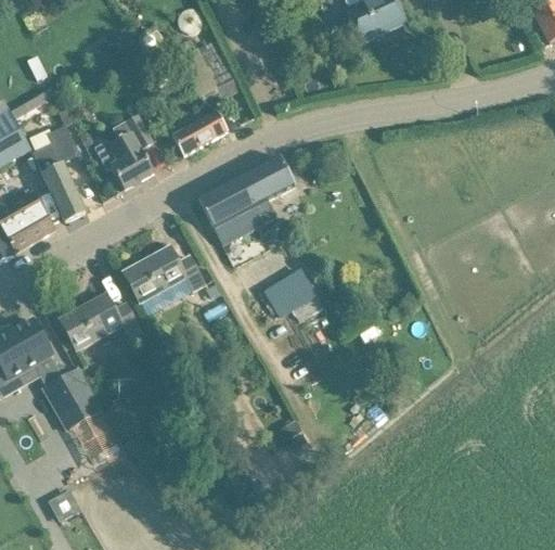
[(404,22),(396,2),(395,3),(392,0),(370,0),(349,10),(355,21),(352,22),(361,42),(404,22)]
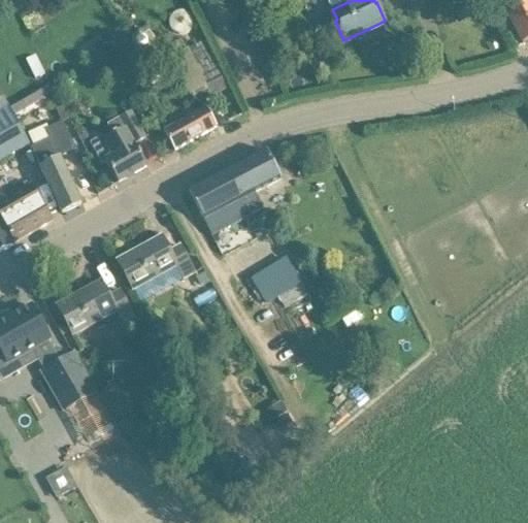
[(516,0),(519,5),(506,11),(522,41),(527,37),(527,0),(516,0)]
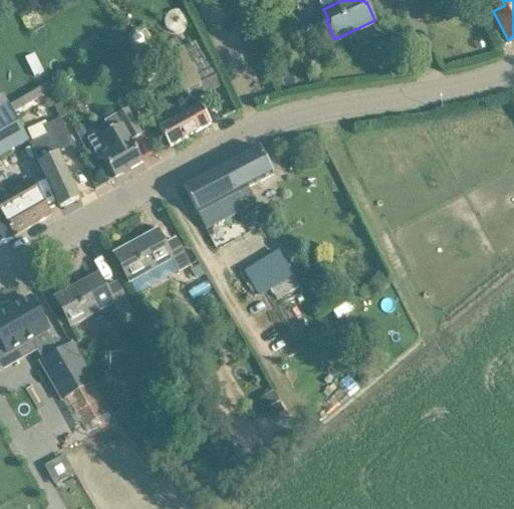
[(165,15),(165,18),(165,21),(166,24),(168,26),(170,28),(173,29),(176,30),(179,29),(182,28),(185,26),(187,24),(188,21),(188,18),(188,15),(187,12),(185,9),(182,7),(179,6),(176,6),(173,6),(170,7),(168,9),(166,12),(165,15)]
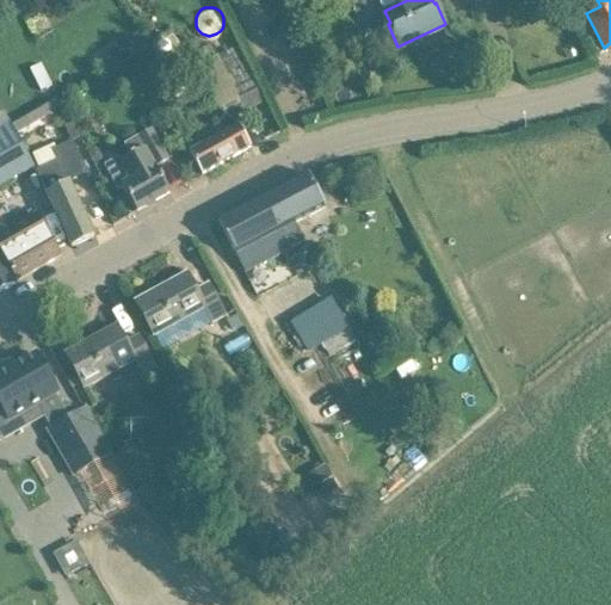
[(150,39),(150,44),(150,48),(152,51),(154,54),(158,56),(161,57),(165,59),(168,57),(172,56),(176,54),(177,51),(179,48),(179,44),(179,39),(177,36),(176,34),(172,31),(168,30),(165,29),(161,30),(158,31),(154,34),(152,36),(150,39)]
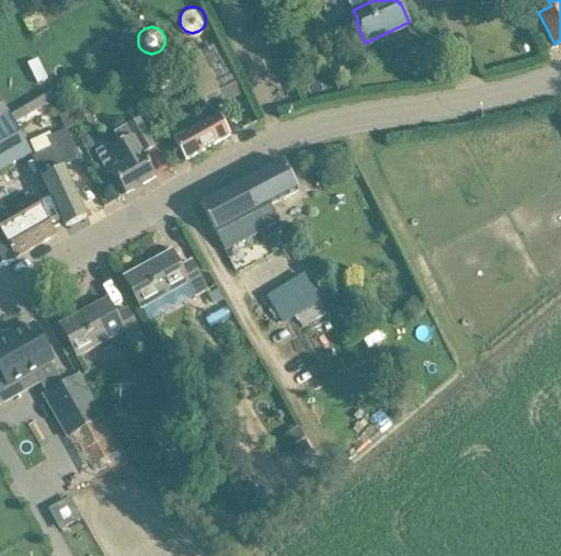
[(49,90),(9,113),(13,121),(54,98),(49,90)]
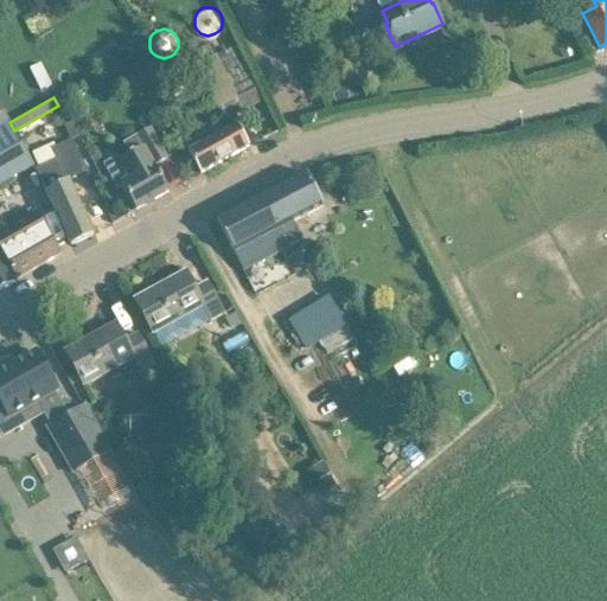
[(75,117),(65,121),(72,136),(82,132),(75,117)]
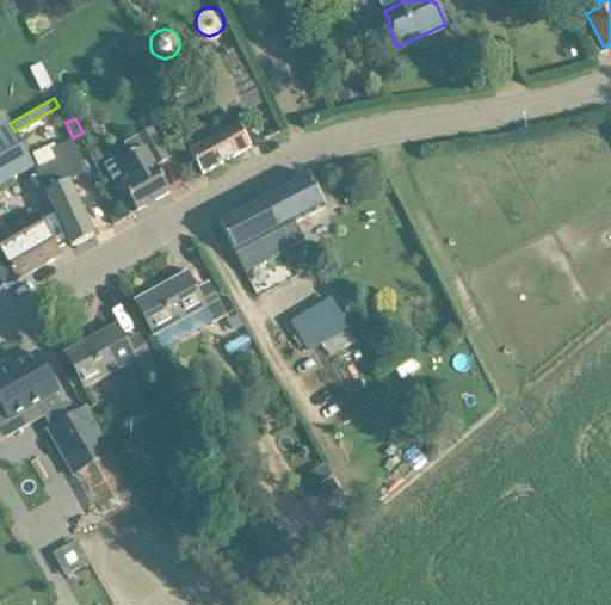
[(251,144),(239,123),(238,121),(189,148),(202,171),(251,144)]
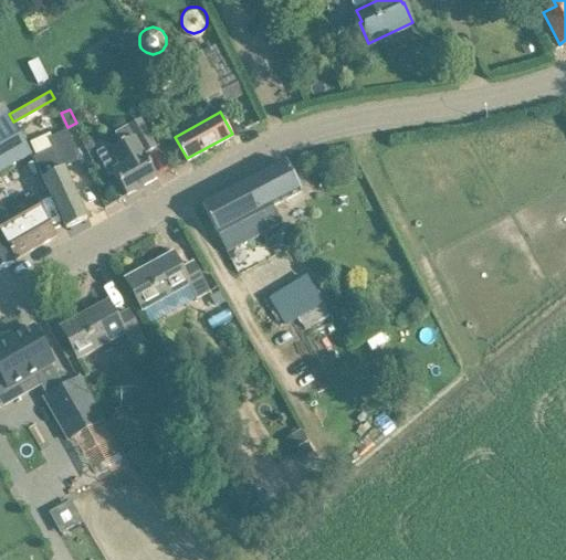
[(9,114),(0,118),(0,167),(30,151),(13,122),(9,114)]
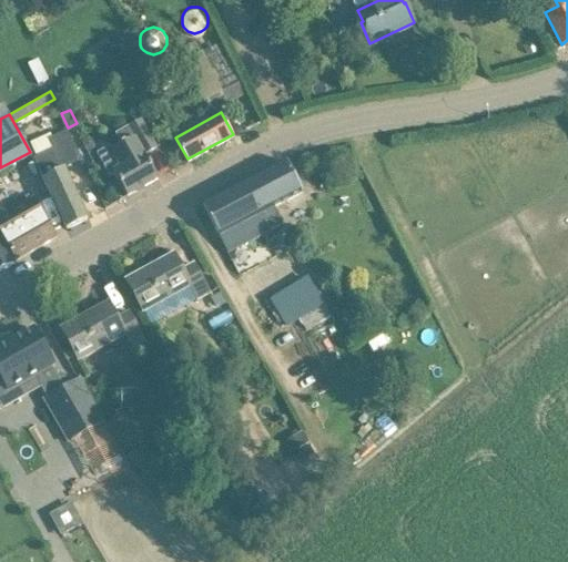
[(105,146),(97,151),(109,173),(113,170),(127,193),(158,176),(144,152),(156,144),(146,125),(141,116),(117,130),(123,142),(108,151),(105,146)]
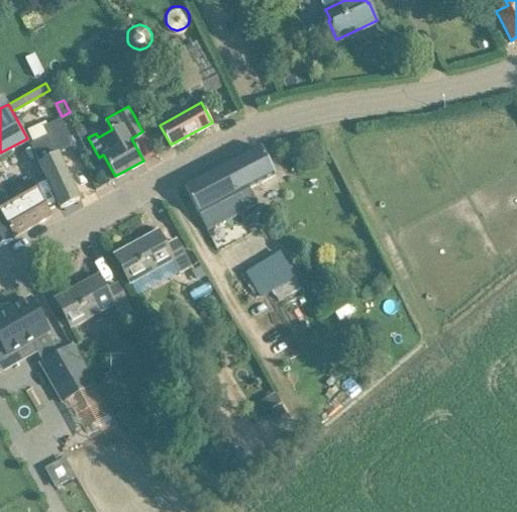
[(74,143),(61,116),(44,123),(48,132),(30,140),(52,188),(60,206),(79,197),(58,151),(74,143)]
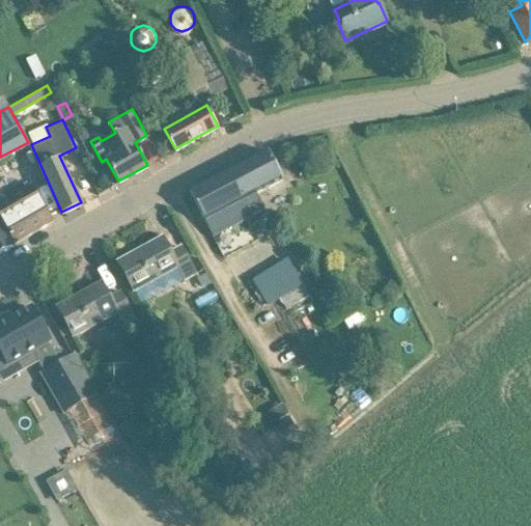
[(282,177),(268,148),(189,190),(212,233),(247,216),(263,208),(256,191),(282,177)]
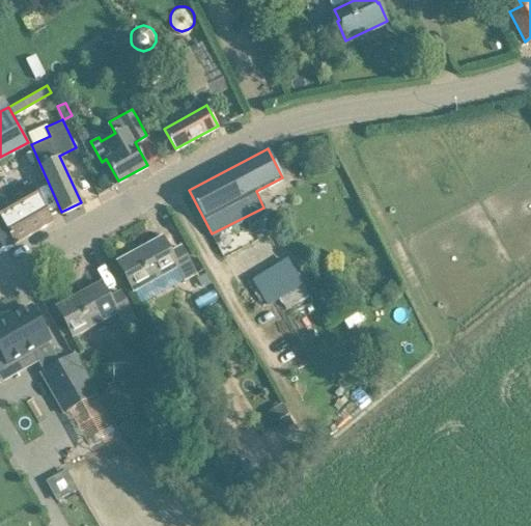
[(51,220),(40,202),(30,184),(0,200),(0,217),(14,242),(51,220)]
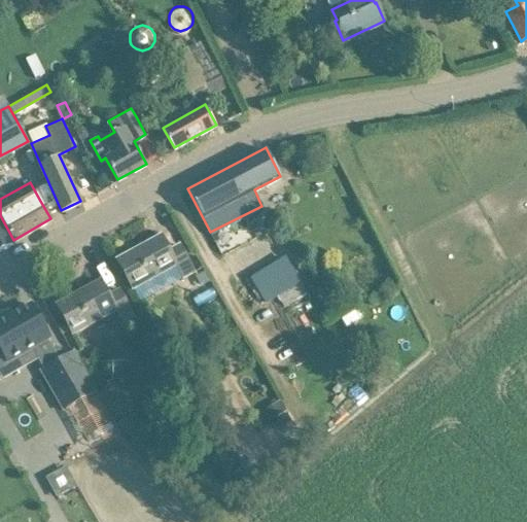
[(0,247),(11,241),(0,220),(0,247)]
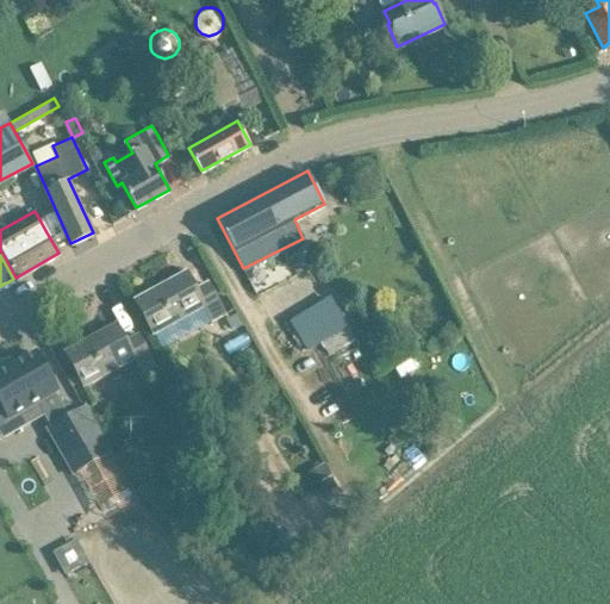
[(225,312),(219,302),(207,280),(194,287),(186,271),(135,298),(154,331),(204,305),(212,319),(225,312)]
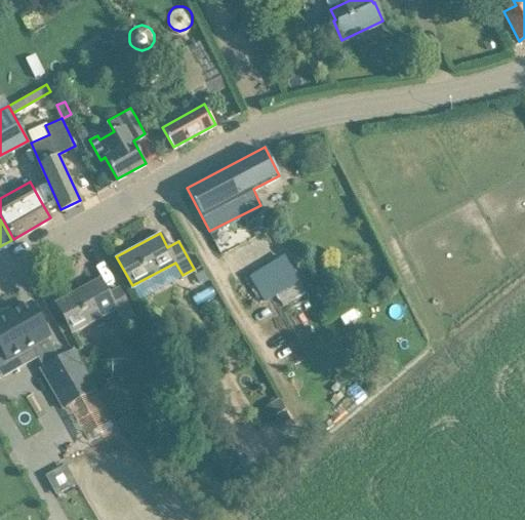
[(284,255),(249,277),(265,301),(277,293),(283,304),(306,289),(284,255)]
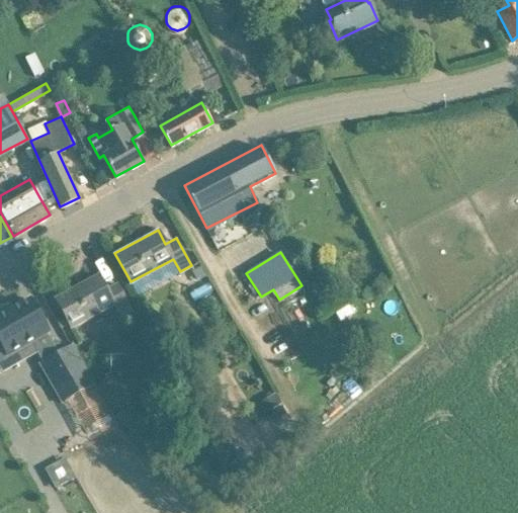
[(132,309),(126,300),(117,282),(106,288),(98,273),(56,297),(72,326),(113,303),(120,315),(132,309)]
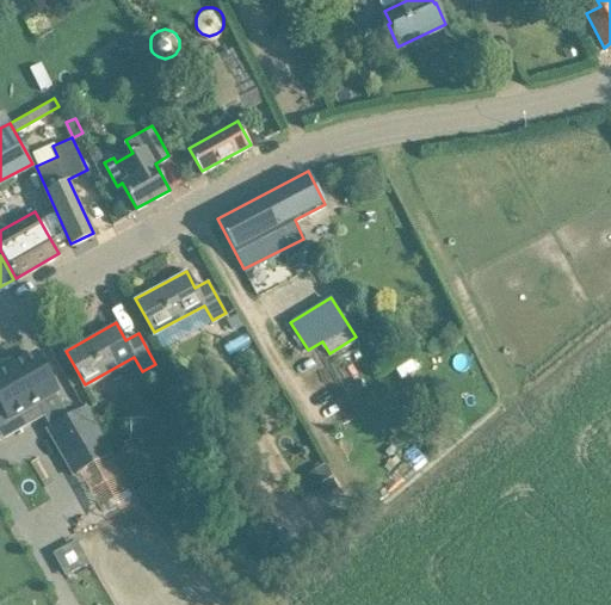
[(57,389),(35,350),(0,370),(0,402),(8,418),(57,389)]
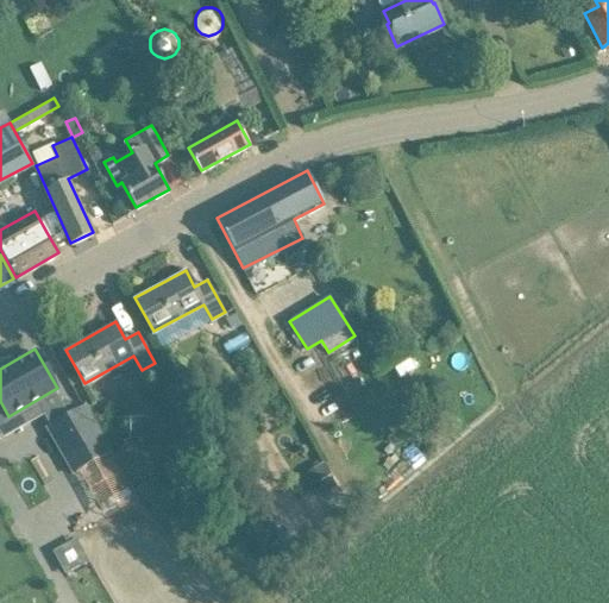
[(48,426),(74,471),(111,450),(85,404),(48,426)]
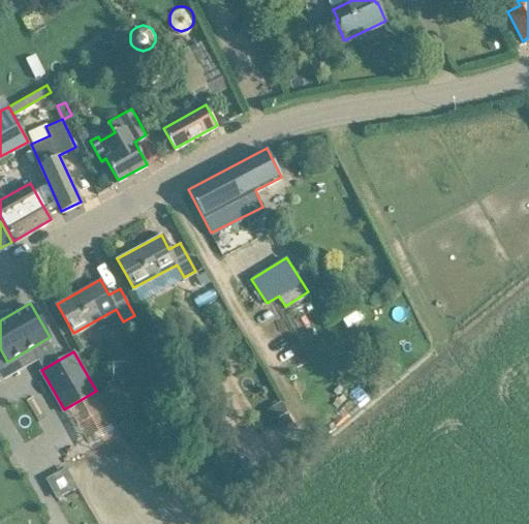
[(280,399),(271,405),(278,415),(287,410),(280,399)]
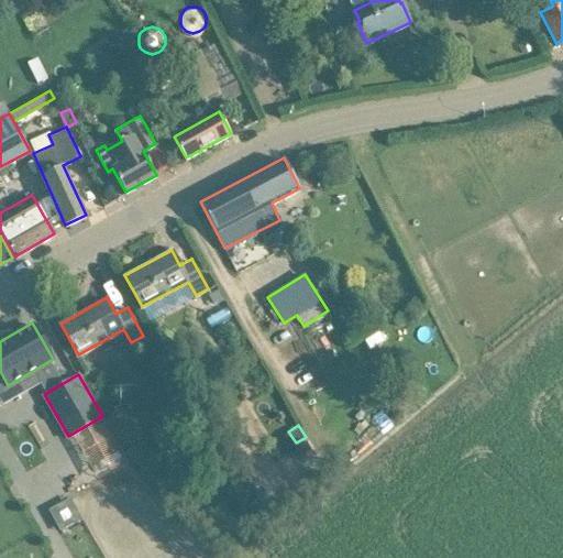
[(306,439),(295,446),(300,453),(310,447),(306,439)]
